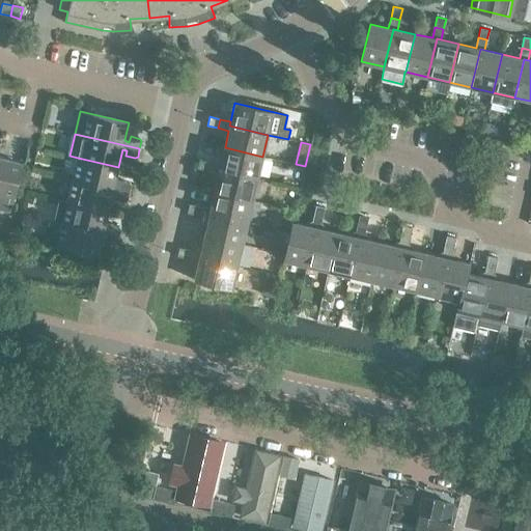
[(257,178),(262,157),(225,147),(221,165),(220,169),(257,178)]
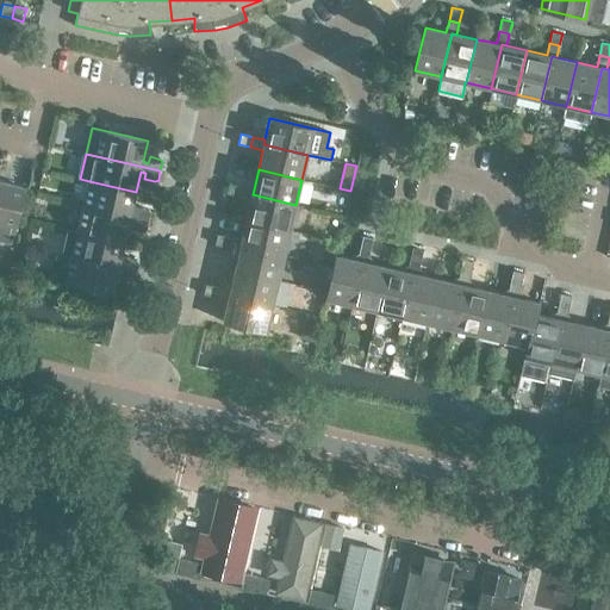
[(25,187),(0,181),(0,240),(11,243),(13,234),(14,234),(25,187)]
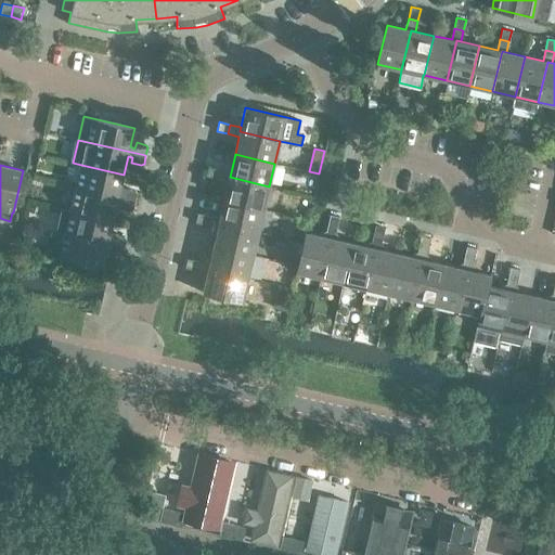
[(119,193),(124,175),(81,165),(76,188),(134,202),(137,193),(136,191),(126,189),(125,194),(119,193)]
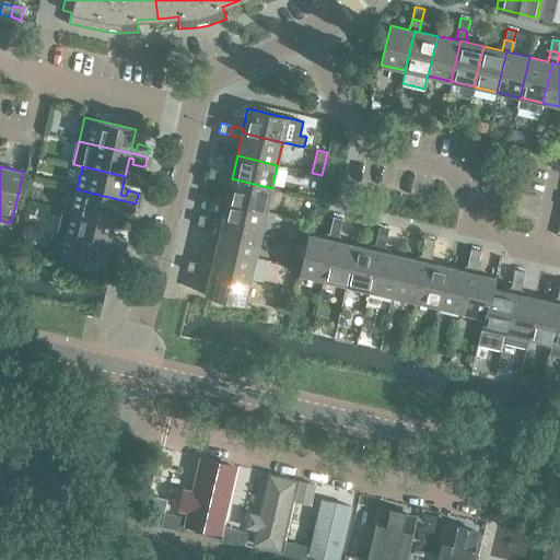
[(220,181),(222,172),(210,168),(208,178),(220,181)]
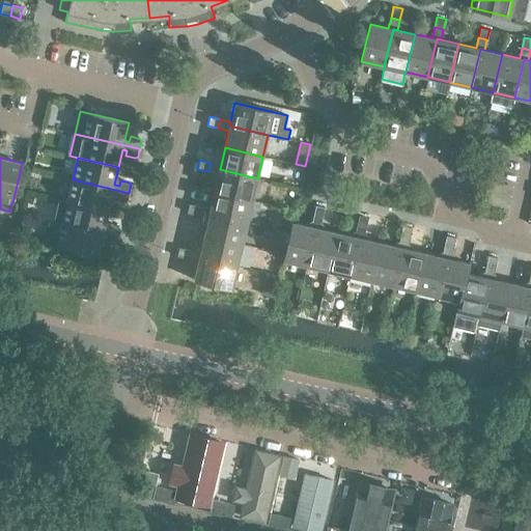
[(252,200),(257,178),(220,169),(221,165),(211,163),(208,171),(219,174),(215,191),(252,200)]
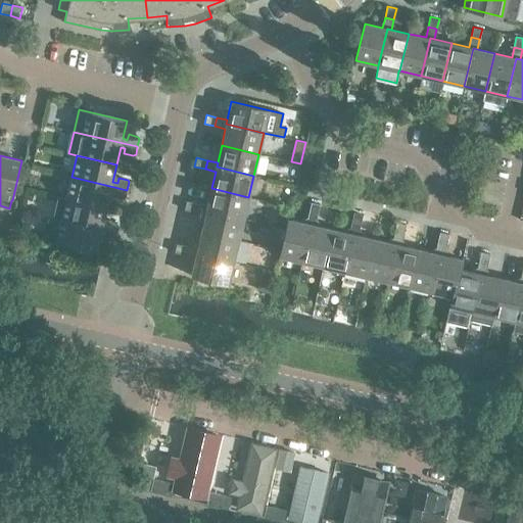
[(126,197),(127,190),(72,177),(66,198),(106,207),(110,190),(115,191),(113,196),(123,198),(126,197)]
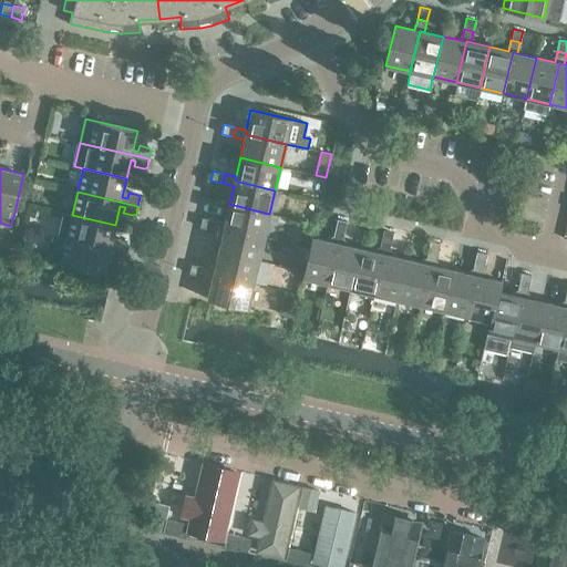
[(265,237),(269,214),(229,204),(225,223),(224,227),(265,237)]
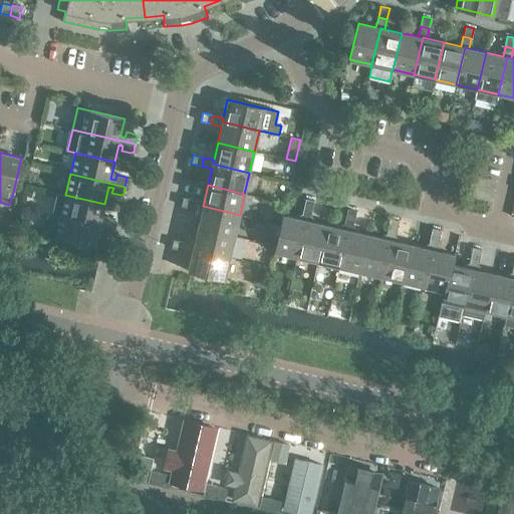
[(104,204),(65,195),(56,193),(51,214),(60,216),(115,229),(116,221),(115,219),(106,217),(105,222),(100,221),(104,204)]
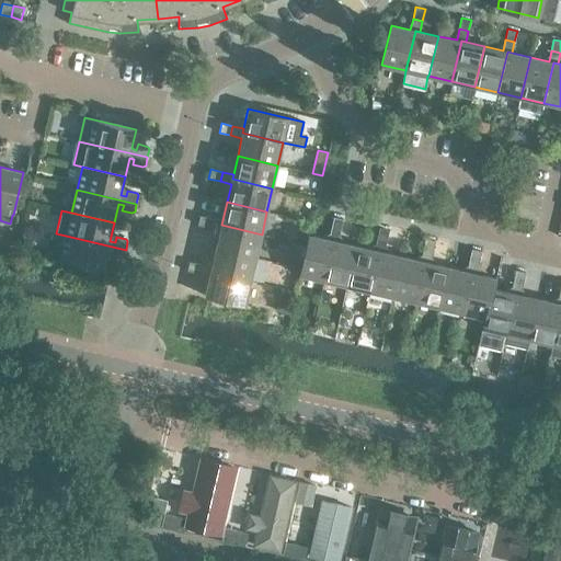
[(209,227),(212,218),(201,215),(198,225),(209,227)]
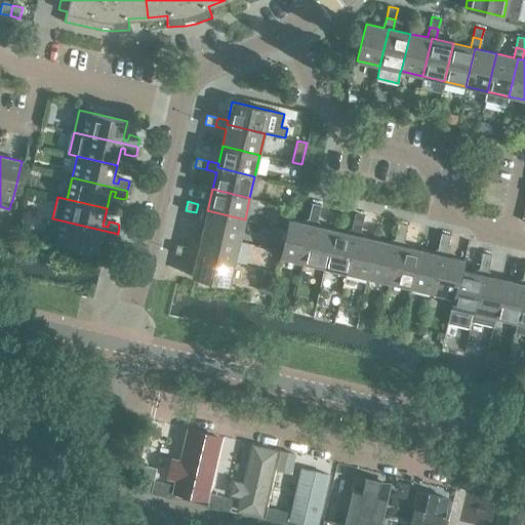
[(313,203),(310,213),(319,215),(321,205),(313,203)]
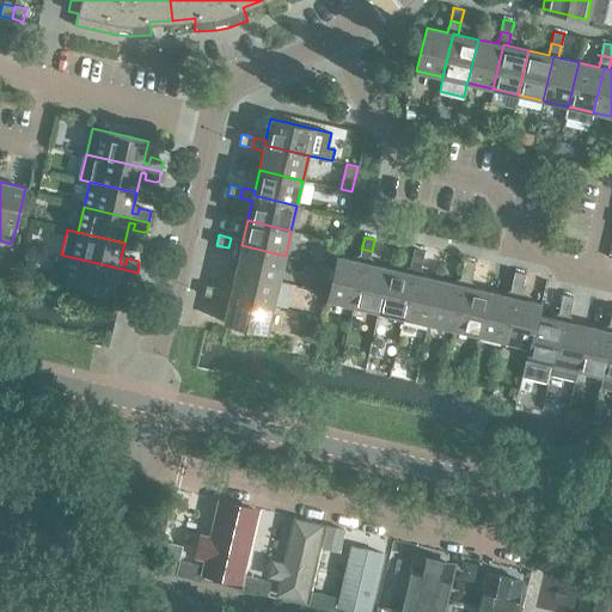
[(280,281),(286,256),(242,245),(243,240),(231,238),(228,248),(240,251),(236,270),(280,281)]
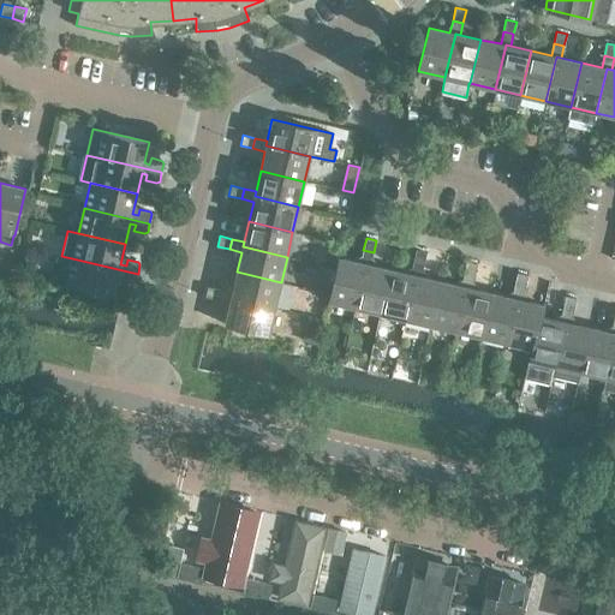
[(15,246),(12,258),(21,261),(24,249),(15,246)]
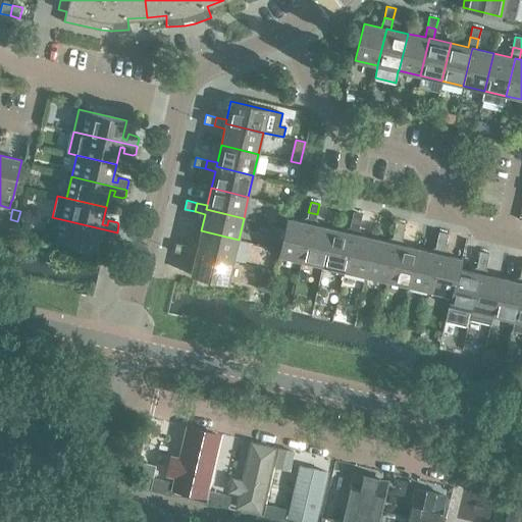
[(310,223),(314,224),(317,214),(308,212),(306,222),(288,218),(279,256),(302,261),(310,223)]
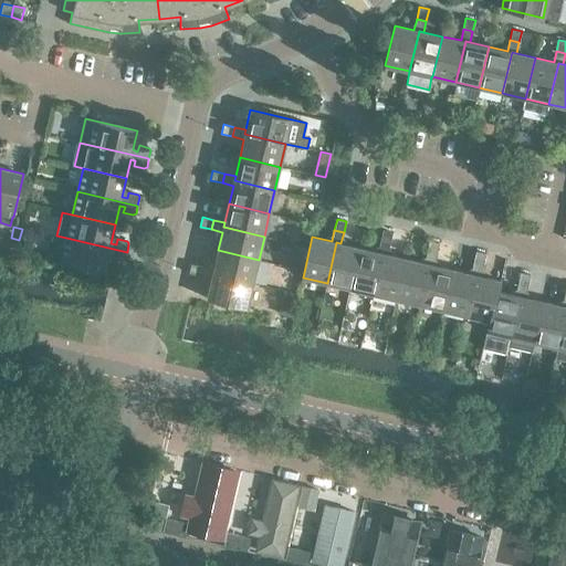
[(384,230),(380,241),(390,243),(392,232),(384,230)]
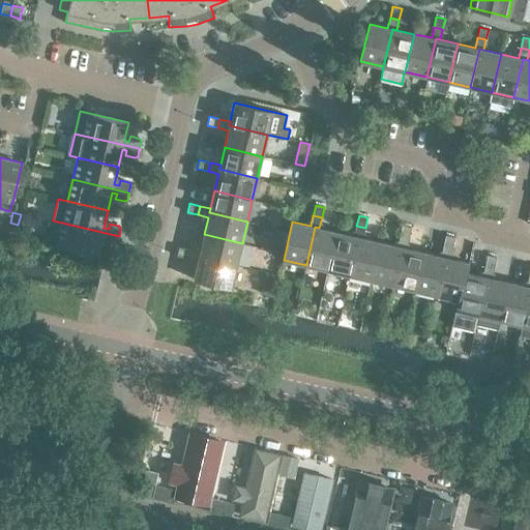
[(117,243),(119,236),(62,223),(57,245),(97,255),(101,236),(107,237),(106,242),(115,245),(117,243)]
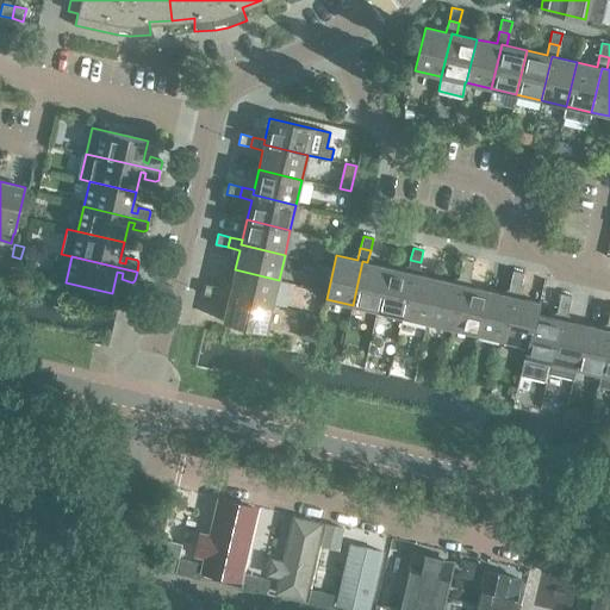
[(464,259),(460,272),(471,274),(473,262),(464,259)]
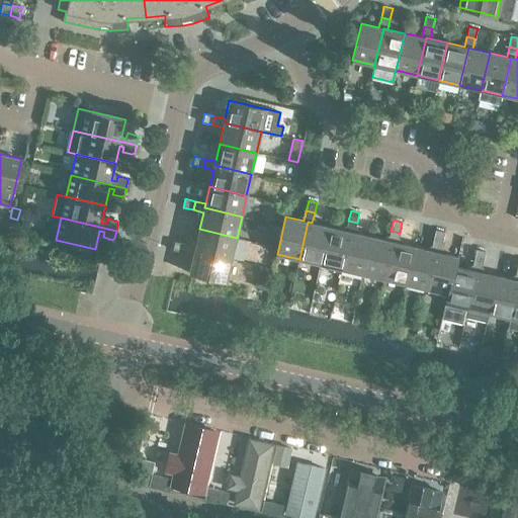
[(350,232),(354,233),(357,223),(348,221),(346,231),(329,227),(321,264),(342,269),(350,232)]
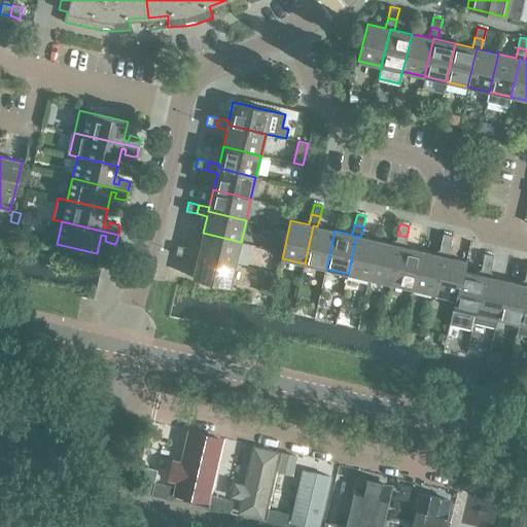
[(335,231),(317,226),(313,225),(305,264),(326,269),(335,231)]
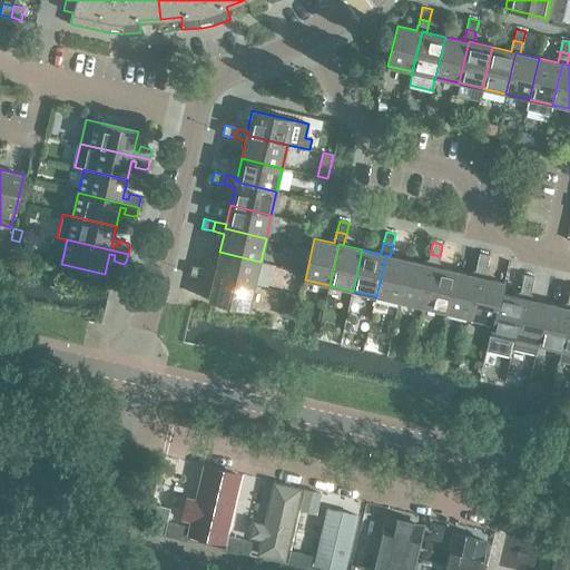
[(255,285),(261,262),(219,252),(215,271),(214,276),(255,285)]
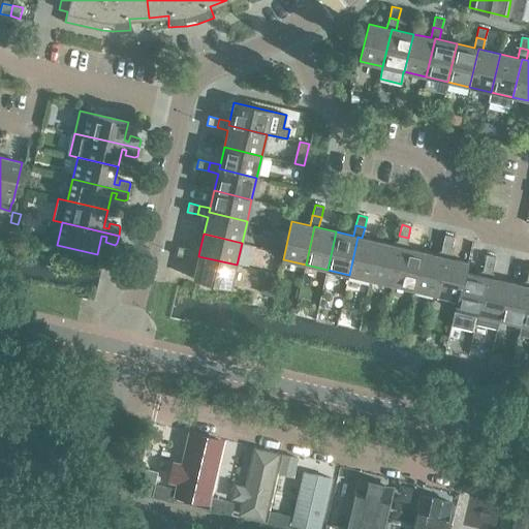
[(445,235),(442,245),(452,247),(454,237),(445,235)]
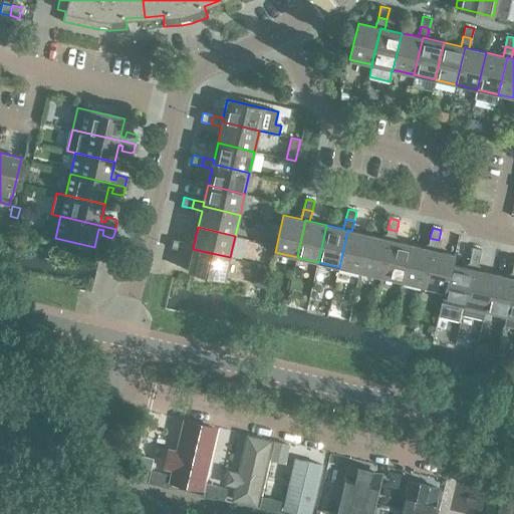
[(390,240),(395,241),(397,231),(388,229),(386,239),(368,235),(360,271),(381,276),(390,240)]
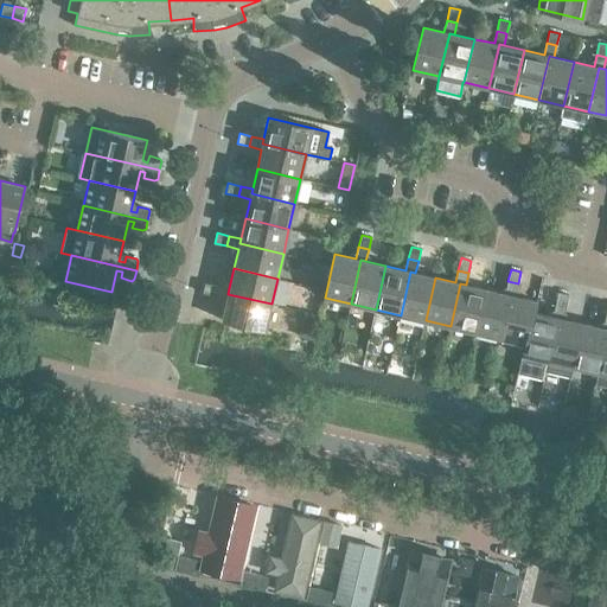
[(435,278),(415,273),(410,272),(401,315),(426,320),(435,278)]
